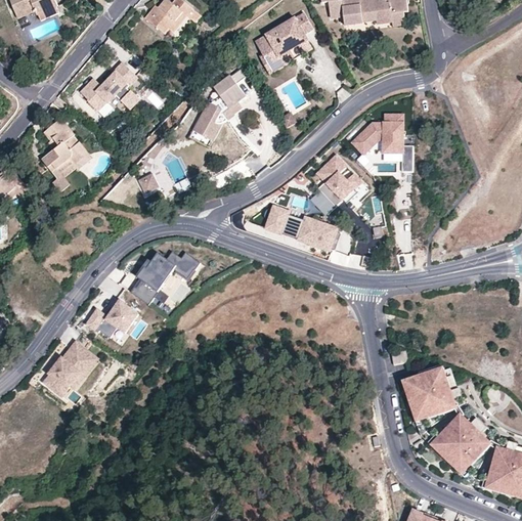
[(56,5),(53,0),(8,0),(15,16),(34,9),(36,15),(46,11),(45,9),(56,5)]
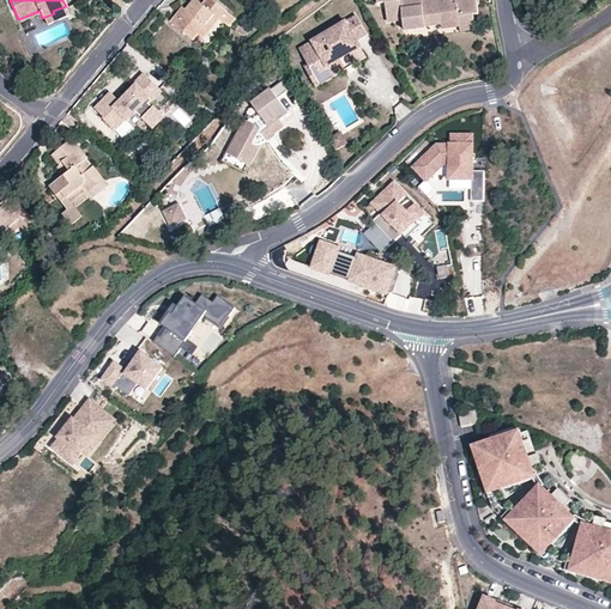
[(189,0),(185,6),(177,14),(174,11),(168,18),(191,38),(197,31),(201,36),(217,17),(227,24),(234,17),(224,8),(225,8),(215,0),(200,0),(199,1),(198,0),(189,0)]
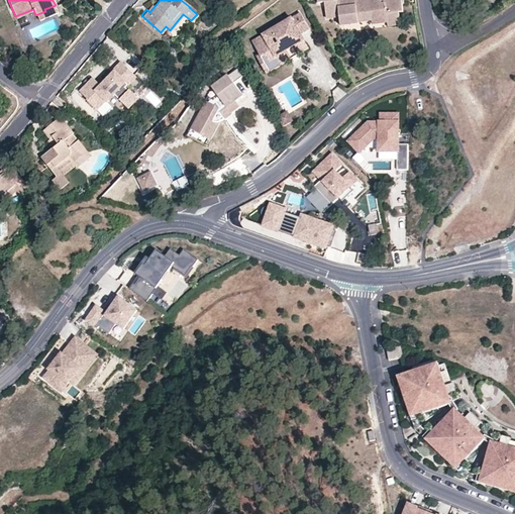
[(372,21),(387,19),(386,11),(398,10),(402,9),(400,0),(323,0),(325,16),(338,14),(340,23),(358,21),(357,19),(371,18),(372,21)]
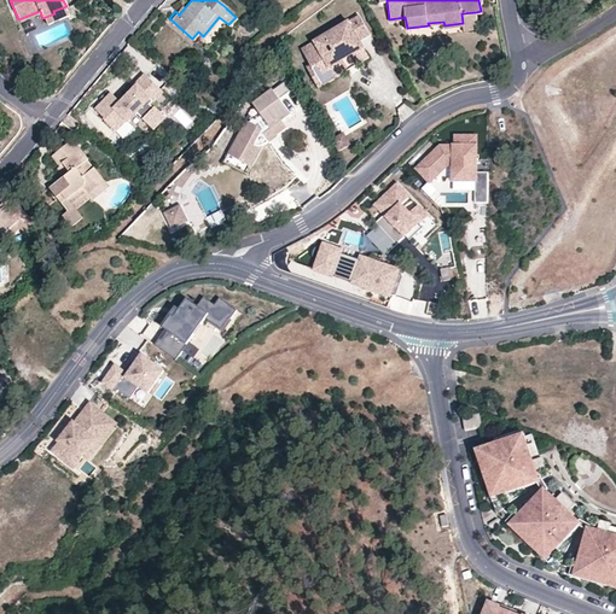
[(181,4),(175,11),(179,15),(186,6),(181,4)]
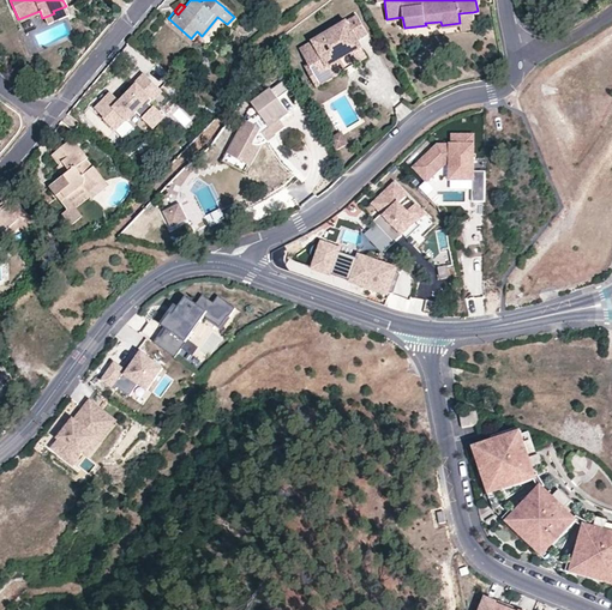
[(22,26),(42,18),(40,11),(18,19),(22,26)]
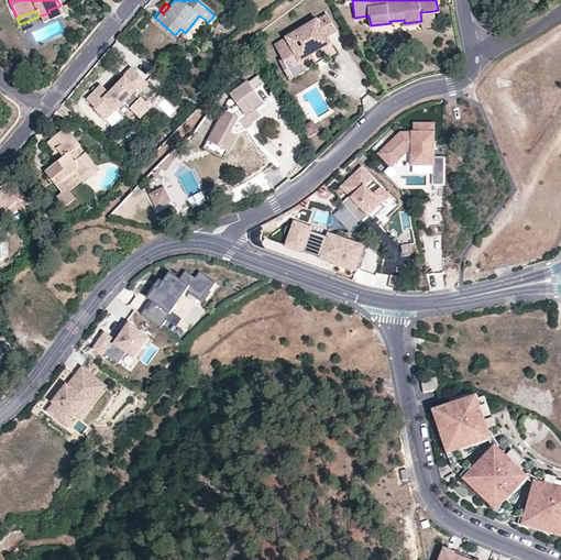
[(435,24),(433,11),(420,12),(421,21),(422,25),(435,24)]
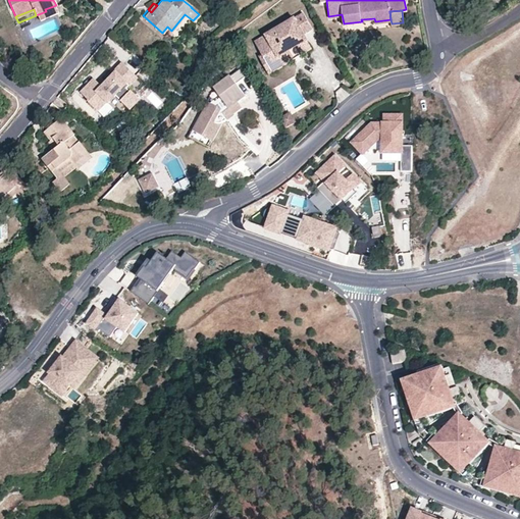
[(311,28),(301,11),(263,34),(268,43),(258,50),(259,52),(265,62),(286,50),(283,47),(294,41),(295,45),(305,39),(302,33),(311,28)]
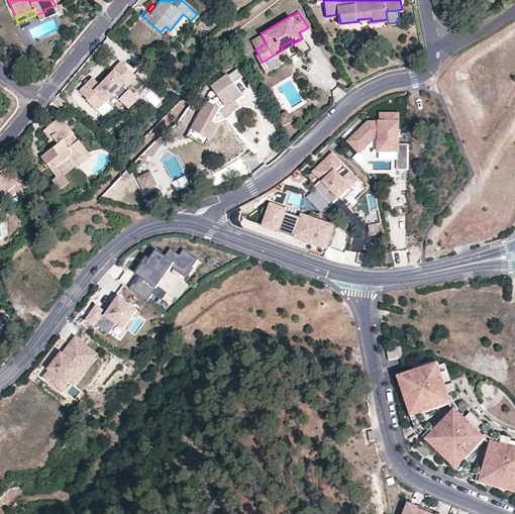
[(266,42),(261,33),(249,39),(255,49),(266,42)]
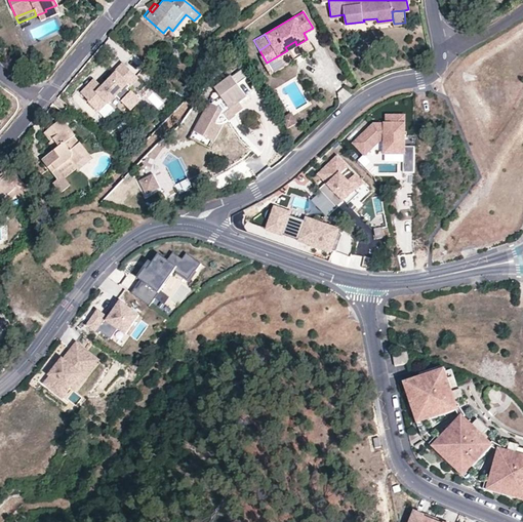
[(307,39),(296,45),(295,41),(285,47),(287,50),(267,63),(260,52),(257,54),(268,73),(312,47),(307,39)]
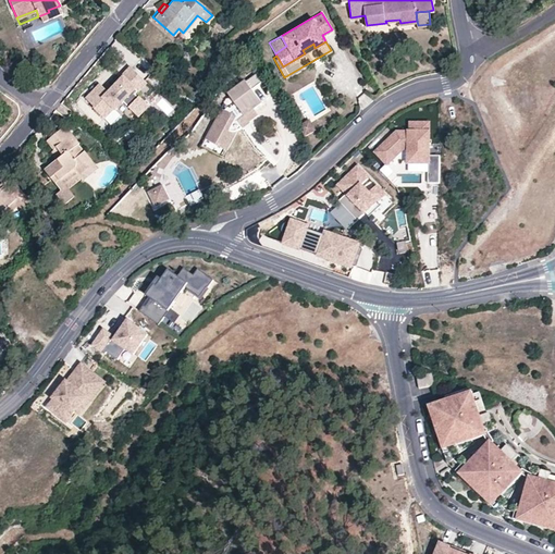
[(151,86),(128,64),(122,71),(125,74),(108,91),(98,82),(85,95),(94,105),(91,107),(110,125),(122,113),(127,119),(133,113),(138,119),(150,106),(145,100),(148,97),(144,93),(151,86)]
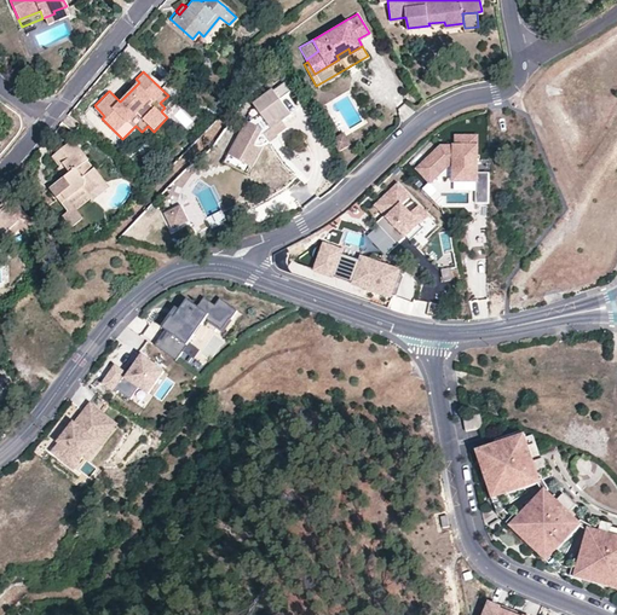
[(244,117),(226,151),(243,160),(253,141),(254,143),(255,144),(258,144),(260,144),(261,144),(263,143),(265,141),(266,140),(266,139),(264,135),(272,129),(275,132),(284,125),(281,119),(289,112),(271,87),(252,102),(263,116),(253,123),(244,117)]
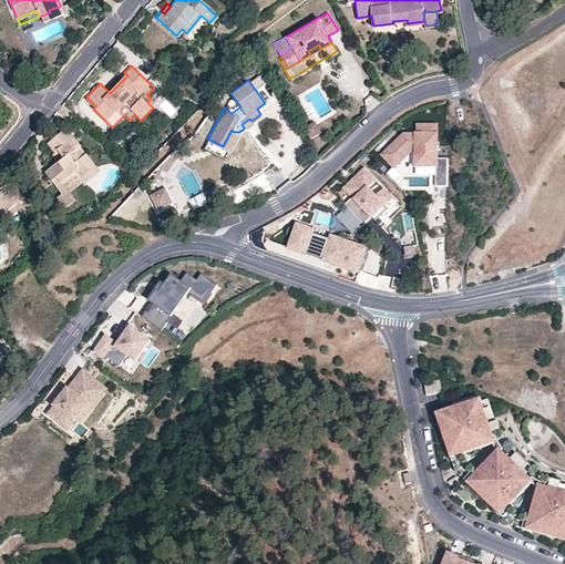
[(368,108),(378,101),(370,92),(361,99),(368,108)]
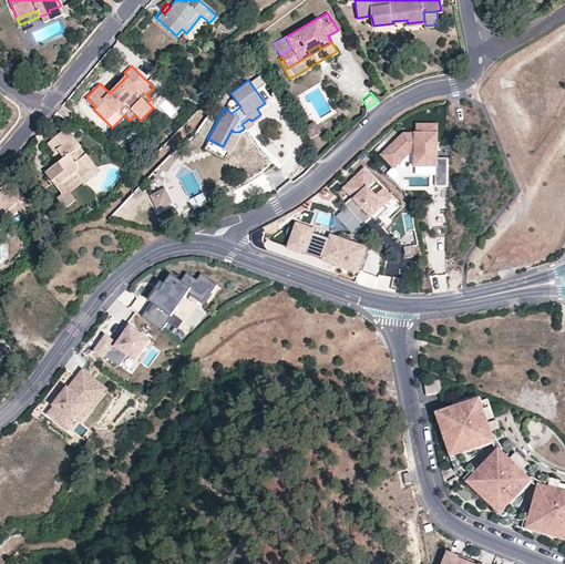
[(163,96),(156,103),(168,116),(175,110),(163,96)]
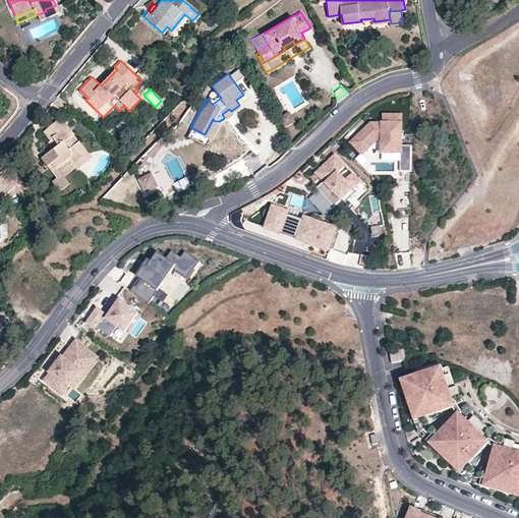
[(231,112),(231,111),(229,109),(222,114),(224,117),(231,112)]
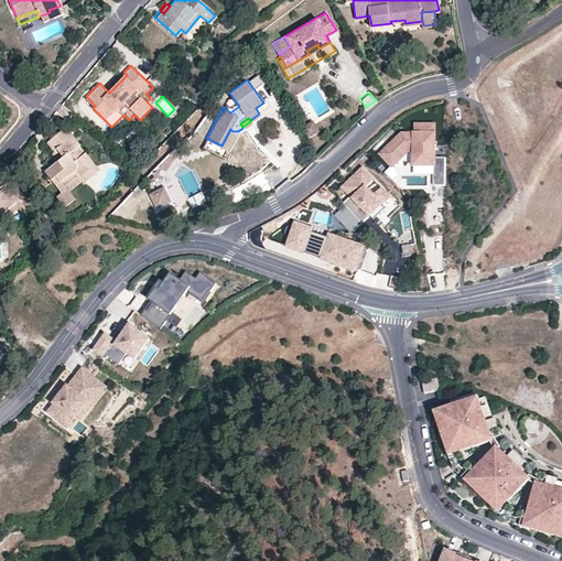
[(306,123),(311,131),(314,129),(307,118),(298,125),(299,128),(306,123)]
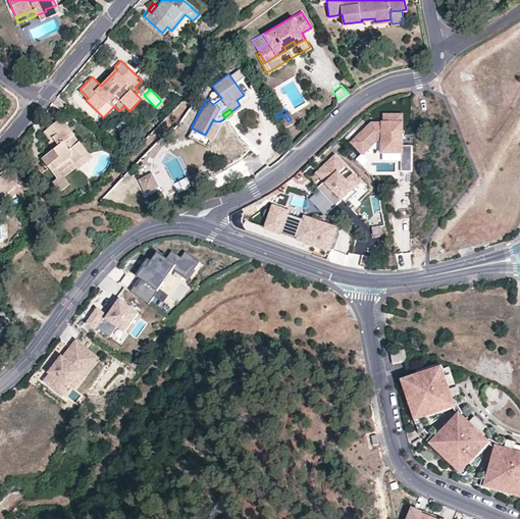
[(67,125),(59,116),(58,117),(53,112),(47,117),(51,123),(42,130),(48,139),(51,137),(57,145),(41,158),(57,178),(74,165),(75,167),(90,155),(78,139),(76,140),(71,134),(72,133),(67,125)]
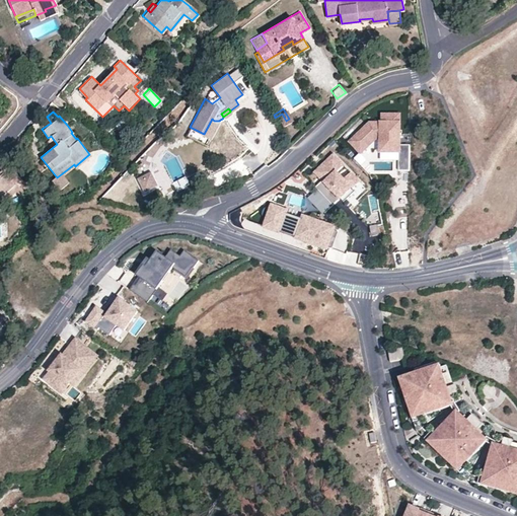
[(365,123),(347,140),(358,151),(371,139),(379,140),(379,149),(397,149),(397,168),(408,168),(409,143),(397,143),(398,113),(380,113),(379,123),(365,123)]
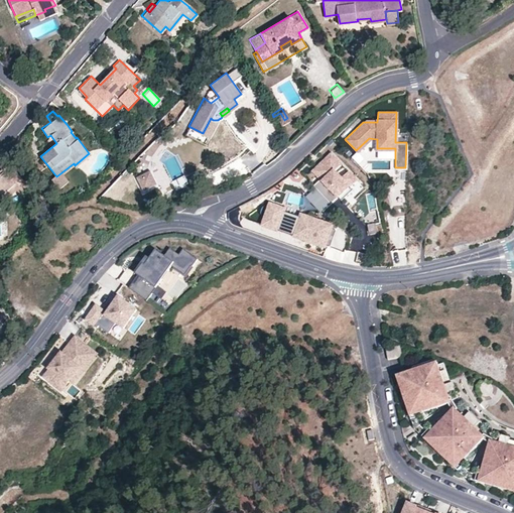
[(280,113),(273,117),(277,123),(284,120),(280,113)]
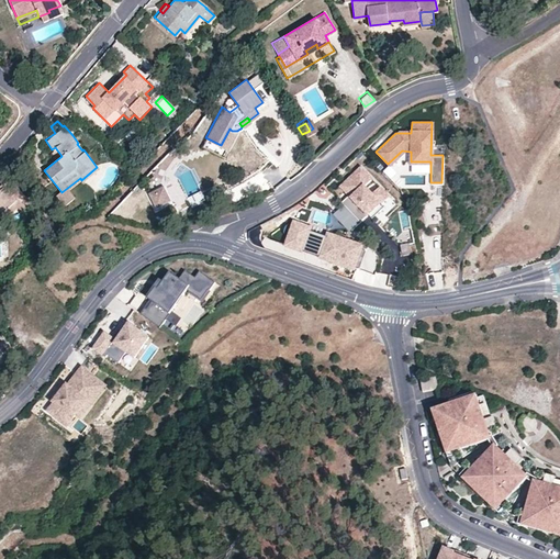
[(221,145),(205,137),(202,144),(223,156),(236,131),(234,131),(232,131),(231,130),(230,129),(221,145)]
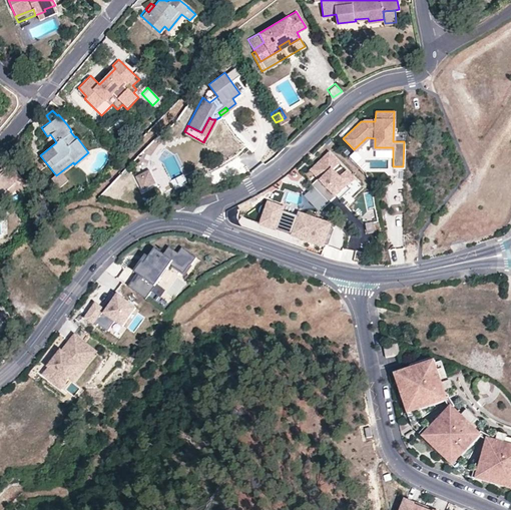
[(352,176),(328,151),(309,167),(318,178),(313,185),(327,200),(352,176)]
